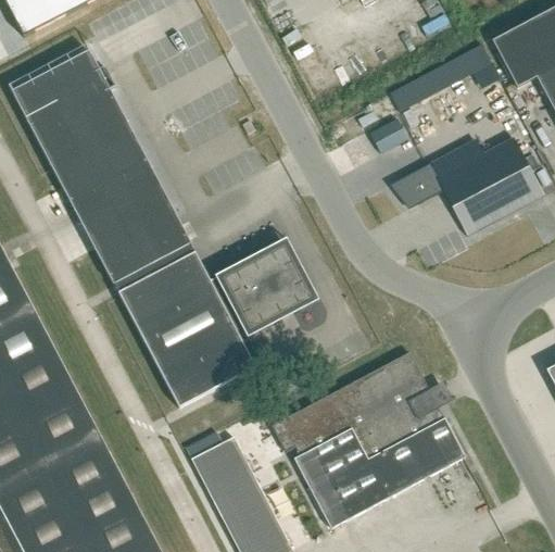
[(19,0),(8,7),(23,35),(75,8),(71,0),(19,0)]
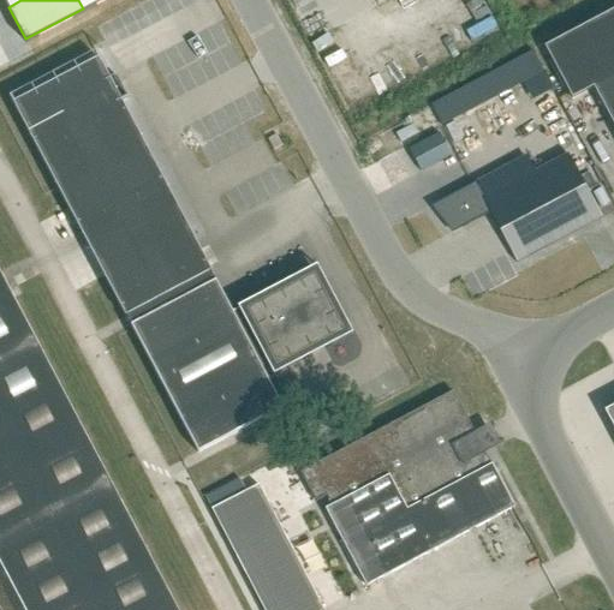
[(613,5),(543,43),(571,95),(592,84),(592,83),(613,71),(613,5)]
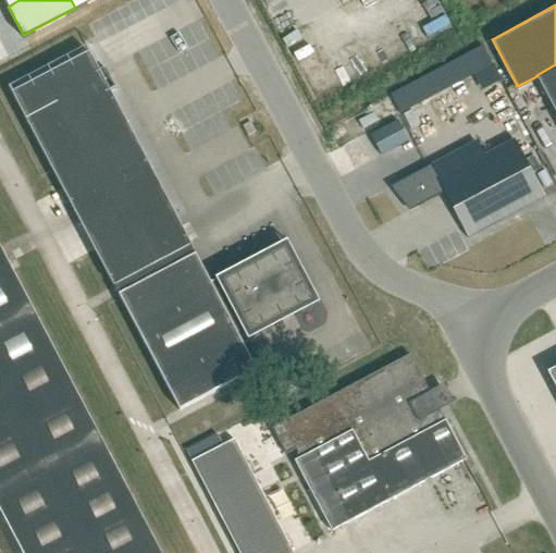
[(98,68),(88,49),(12,89),(9,83),(7,84),(112,283),(113,283),(118,291),(118,292),(178,407),(255,366),(237,334),(309,296),(283,246),(211,284),(194,250),(194,252),(188,243),(190,242),(109,88),(114,85),(104,65),(98,68)]
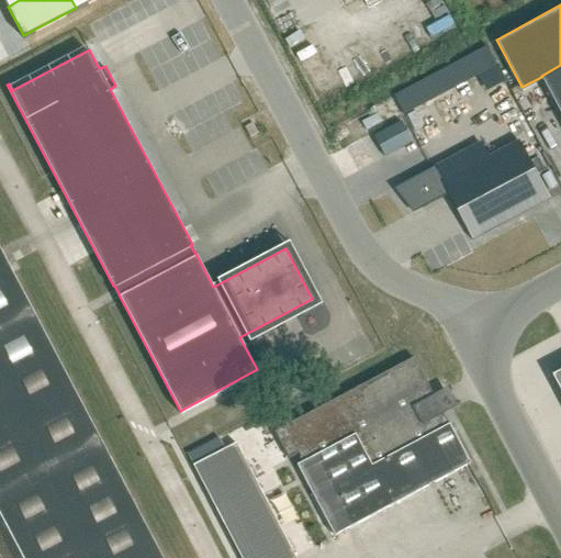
[(560,65),(541,76),(541,77),(560,113),(560,65)]
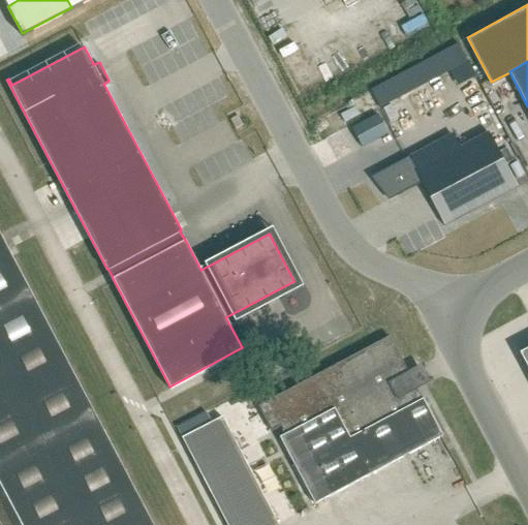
[(377,112),(350,125),(361,144),(386,130),(377,112)]
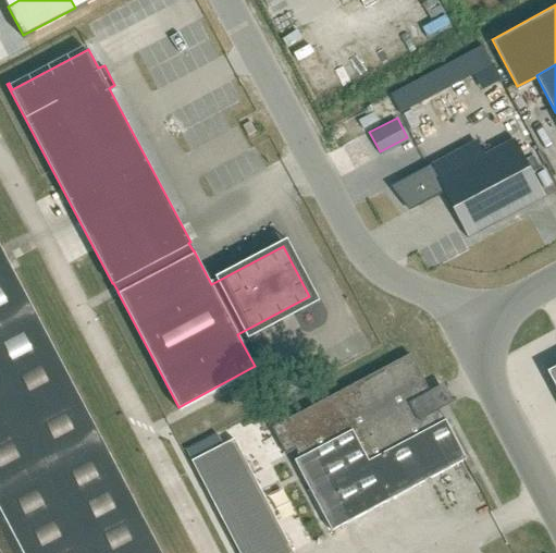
[(429,162),(396,180),(410,206),(443,189),(467,234),(544,194),(514,136),(436,176),(429,162)]
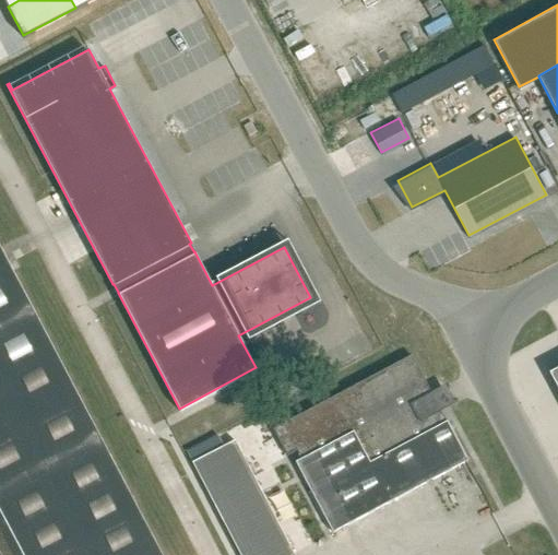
[(0,554),(159,554),(0,247),(0,554)]
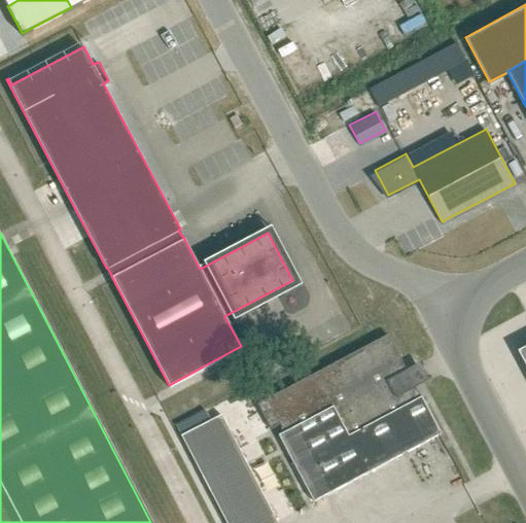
[(400,357),(387,332),(255,402),(270,427),(279,422),(283,429),(277,432),(312,499),(440,431),(420,394),(418,395),(398,358),(400,357)]
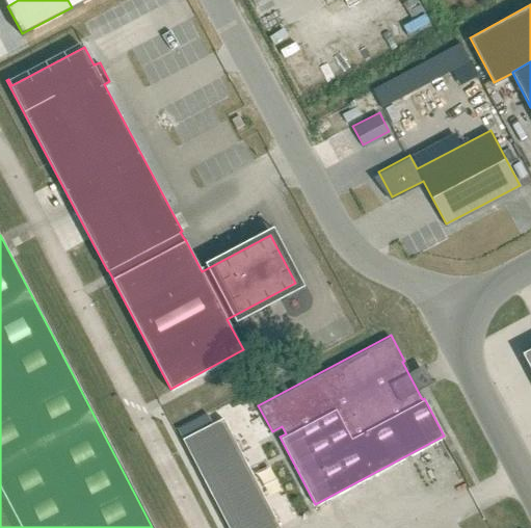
[(530,347),(521,352),(530,370),(530,347)]
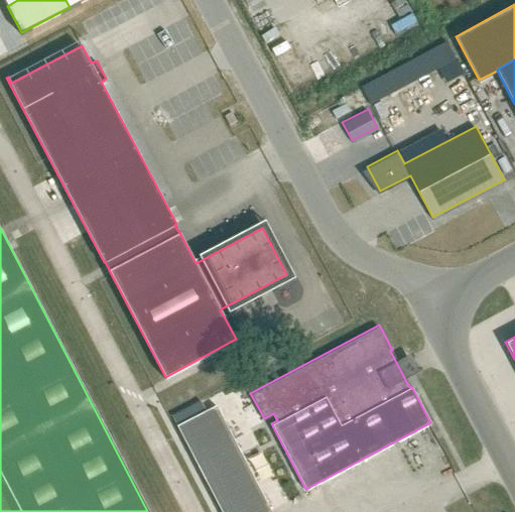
[(197,464),(212,492),(251,471),(244,458),(237,443),(197,464)]
